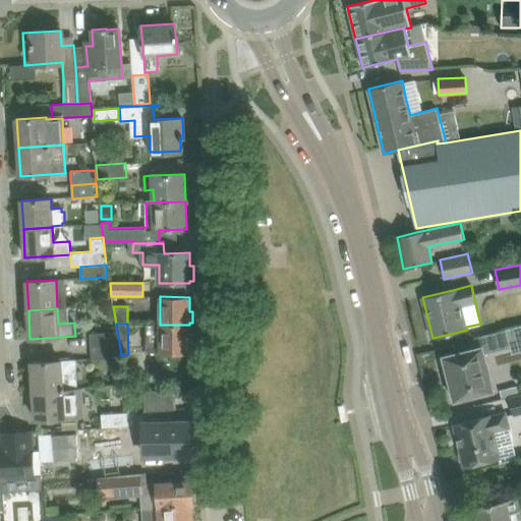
[(146,324),(146,352),(160,353),(160,365),(175,365),(175,367),(176,367),(176,353),(188,353),(189,325),(160,325),(160,324),(146,324)]
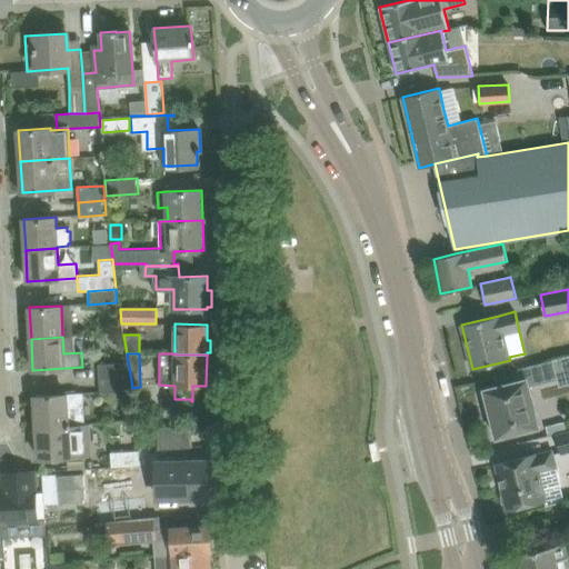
[(496,438),(539,427),(528,385),(557,378),(552,360),(518,369),(521,380),(483,389),(496,438)]
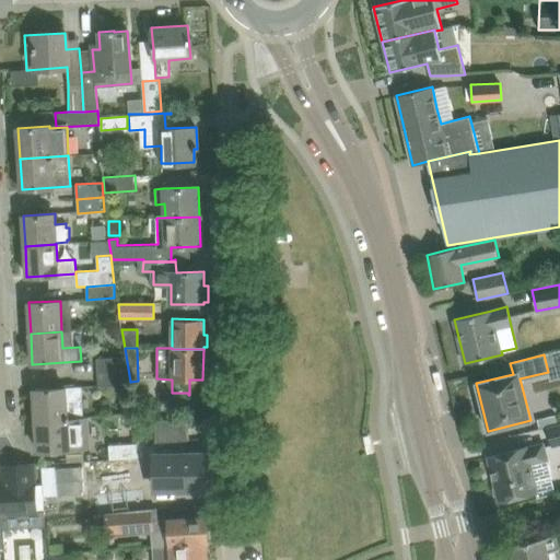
[(124,358),(96,359),(97,373),(125,371),(124,358)]
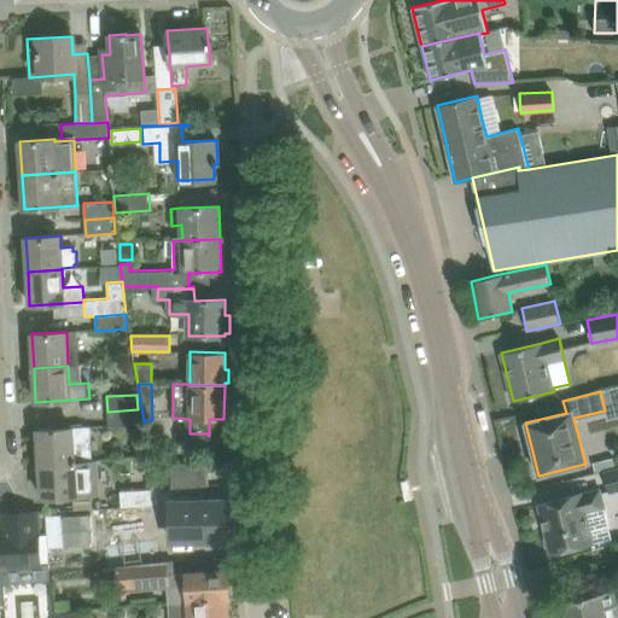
[(138,409),(108,412),(108,429),(139,426),(138,409)]
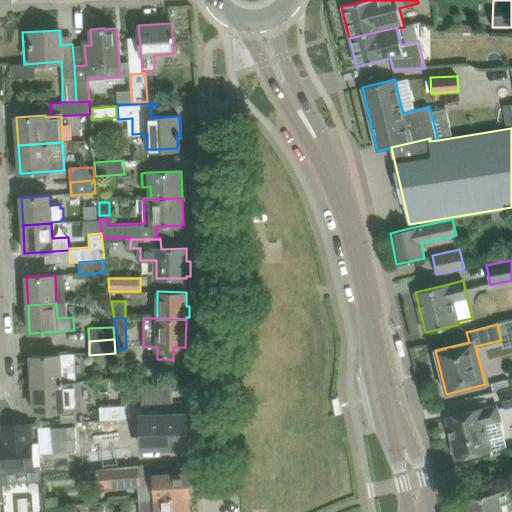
[(31,356),(33,384),(76,381),(76,380),(73,380),(72,354),(59,354),(31,356)]
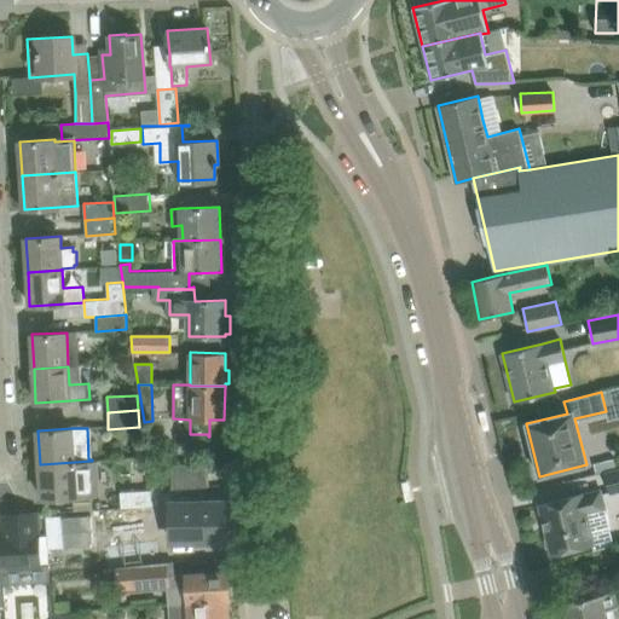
[(617,468),(614,460),(594,464),(596,474),(617,468)]
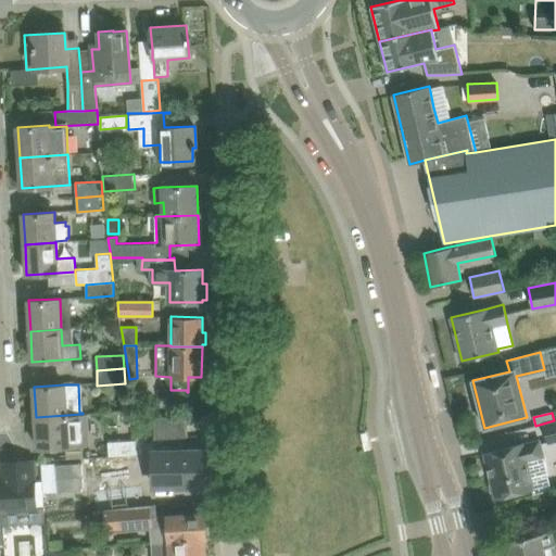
[(83,414),(36,417),(37,449),(85,445),(83,414)]
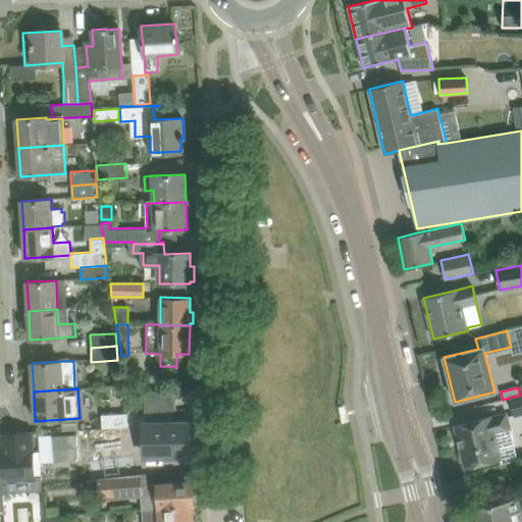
[(145,390),(145,410),(176,410),(176,390),(145,390)]
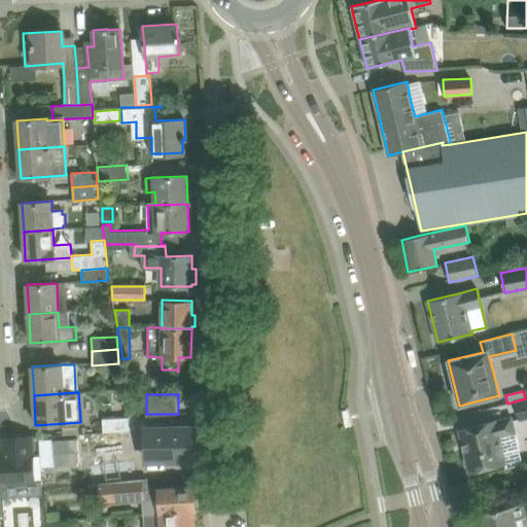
[(526,399),(516,403),(520,419),(526,417),(526,399)]
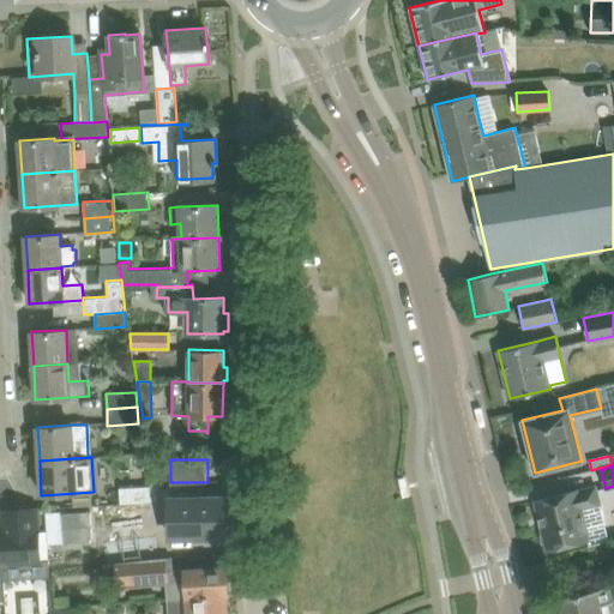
[(577,491),(535,501),(547,549),(588,540),(589,547),(609,542),(596,486),(577,491)]
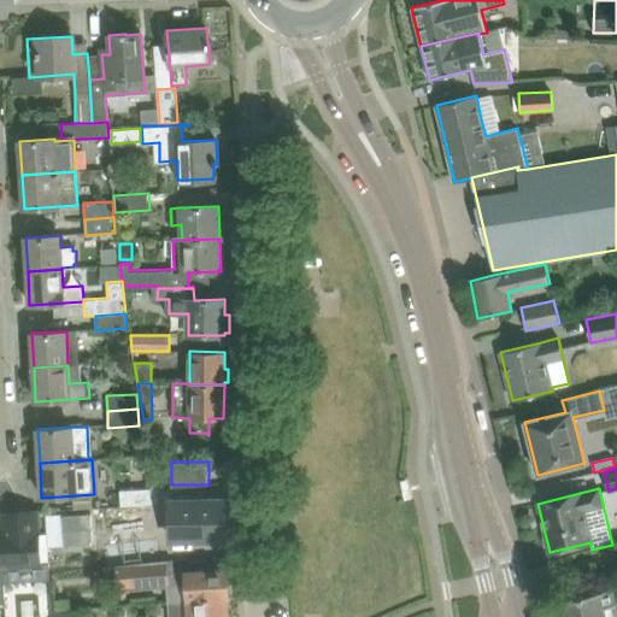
[(150,489),(119,491),(121,505),(151,504),(151,493),(150,489)]
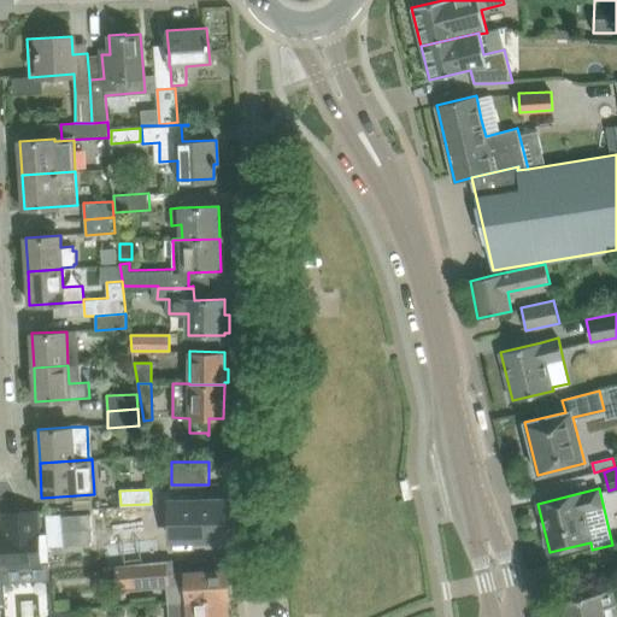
[(174,505),(169,505),(170,541),(176,541),(194,541),(225,540),(225,504),(199,505),(199,498),(174,498),(174,505)]
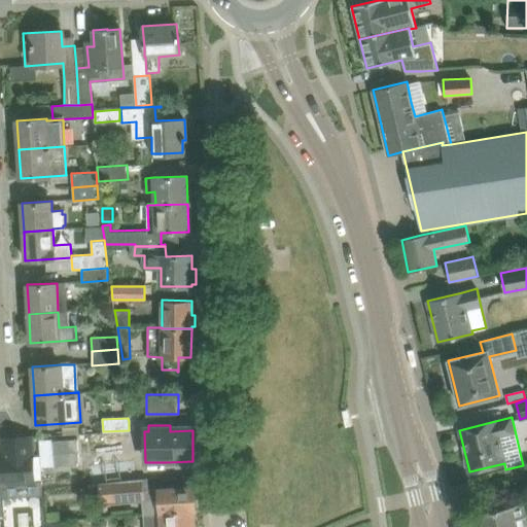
[(0,516),(4,517),(2,497),(8,497),(7,483),(34,482),(31,436),(2,438),(3,457),(0,456),(0,516)]
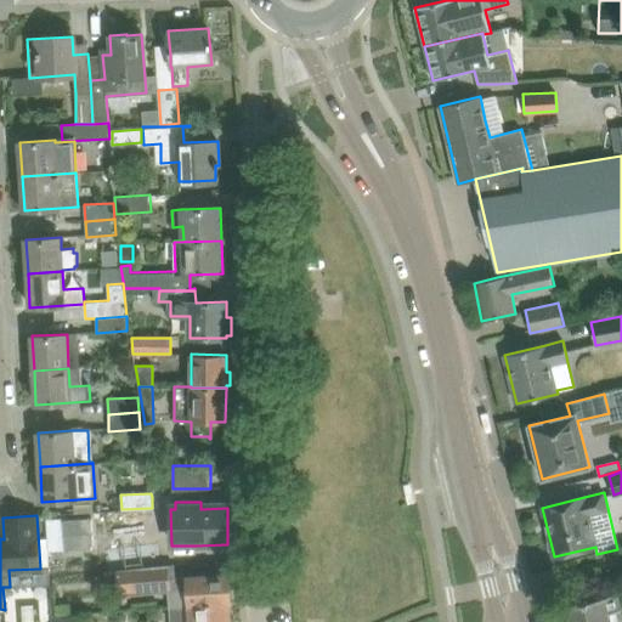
[(162,565),(158,543),(105,549),(107,571),(156,566),(162,565)]
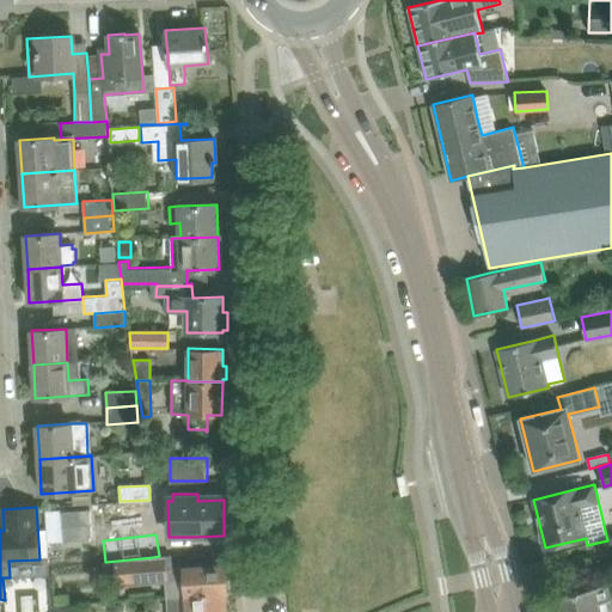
[(153,557),(114,562),(117,585),(151,580),(151,583),(164,582),(165,597),(227,592),(226,587),(230,587),(228,570),(225,571),(225,564),(166,569),(165,556),(159,556),(153,557)]
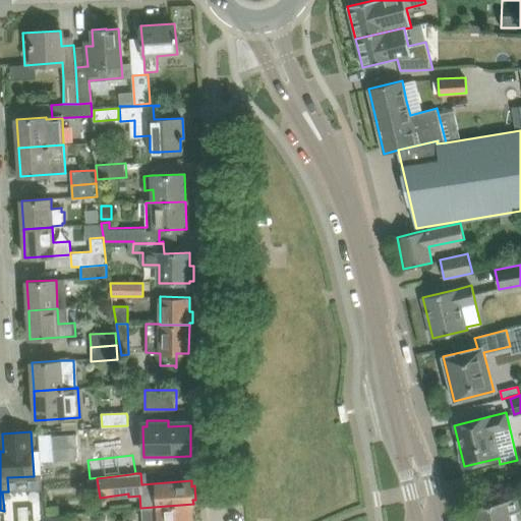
[(517,497),(473,508),(476,520),(511,520),(510,513),(520,511),(517,497)]
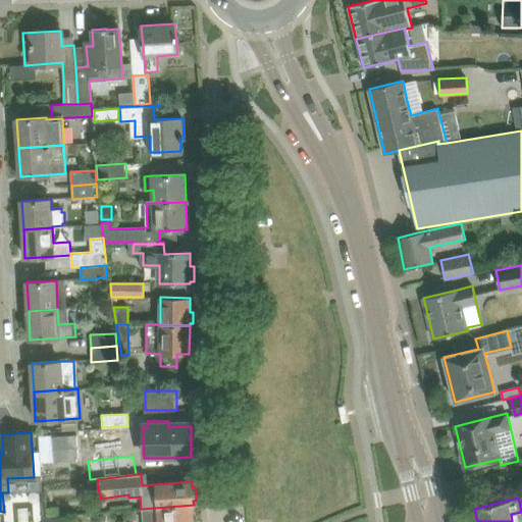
[(141,509),(142,521),(193,521),(192,506),(194,506),(194,505),(141,509)]
